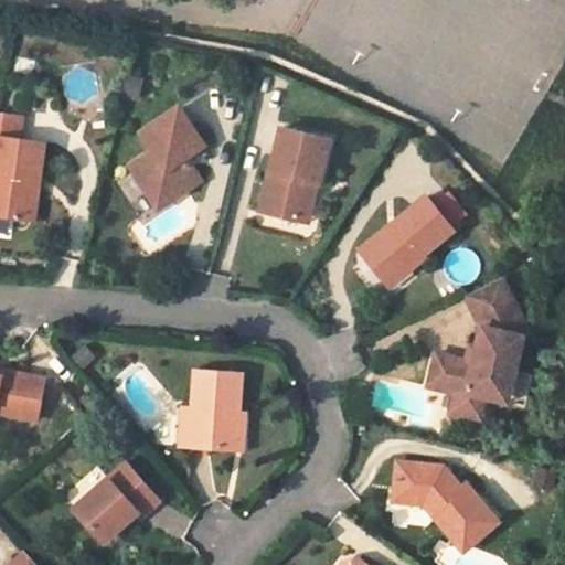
[(159,150),(136,166),(163,208),(205,180),(191,158),(210,146),(185,108),(148,132),(159,150)]
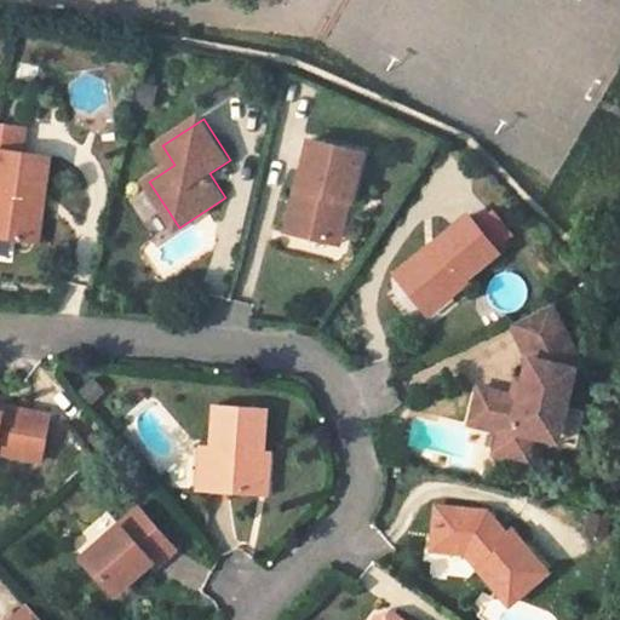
[(29,125),(0,121),(0,233),(33,239),(39,195),(47,196),(53,155),(26,150),(29,125)]
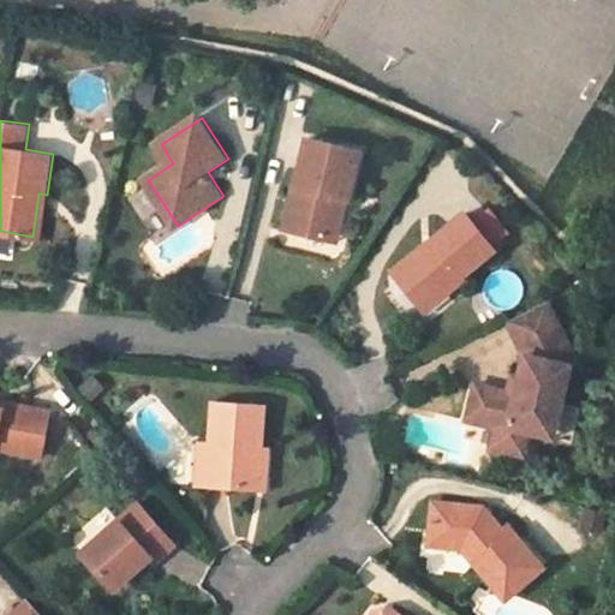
[(363,153),(309,141),(287,231),(330,240),(340,198),(352,202),(363,153)]
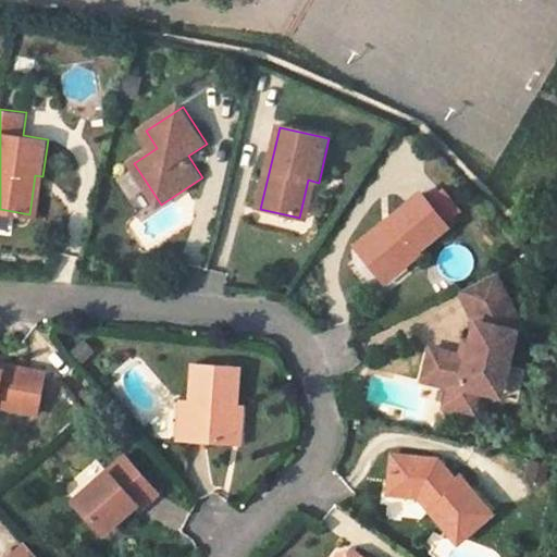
[(37,215),(42,176),(35,175),(29,214),(37,215)]
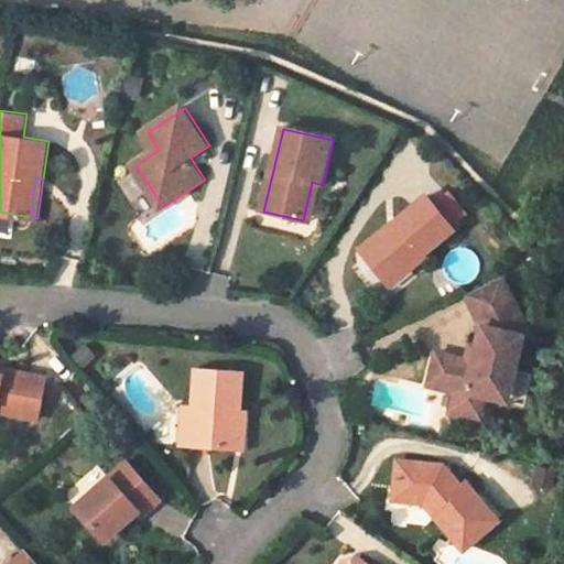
[(313,224),(323,185),(312,182),(303,220),(313,224)]
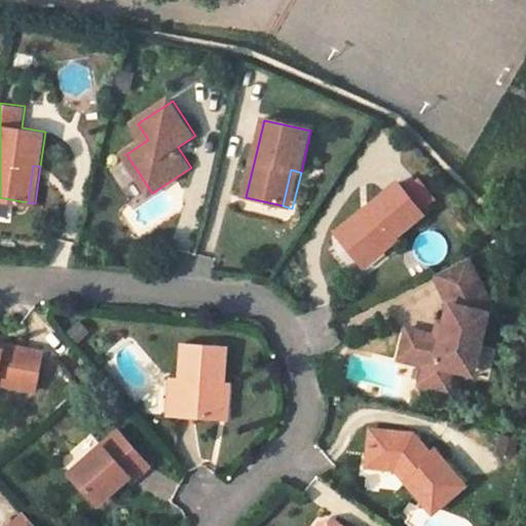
[(426,212),(400,181),(372,204),(375,208),(369,214),(365,210),(338,233),(360,258),(380,240),(387,249),(401,236),(400,234),(426,212)]
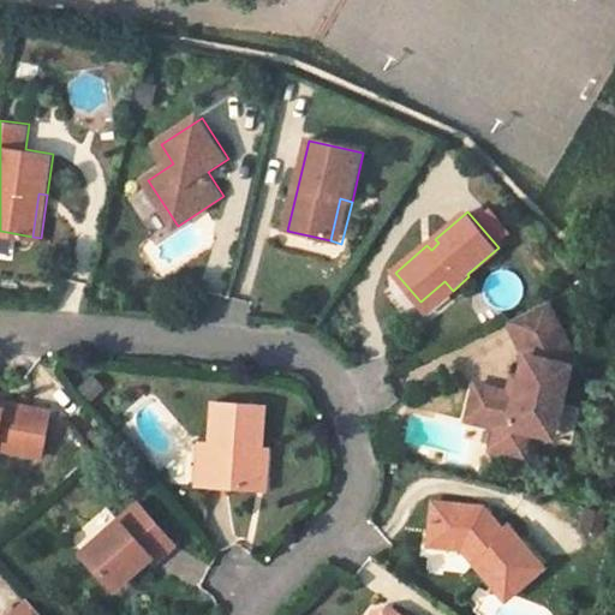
[(445,281),(421,302),(429,311),(453,291),(445,281)]
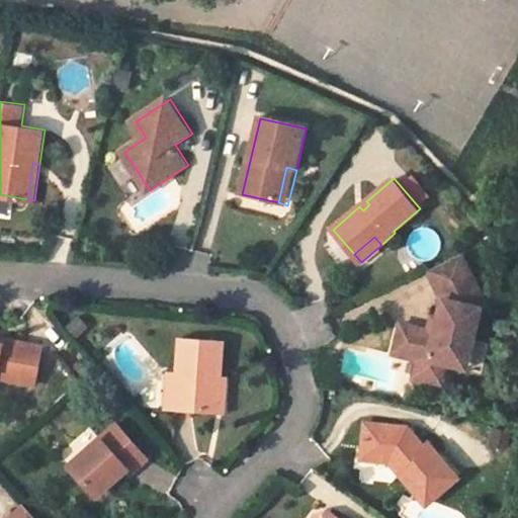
[(468,251),(436,266),(451,295),(446,298),(441,316),(438,329),(431,328),(410,321),(403,325),(397,344),(401,351),(421,356),(429,359),(425,376),(452,383),(457,363),(459,356),(479,362),(494,309),(497,307),(468,251)]
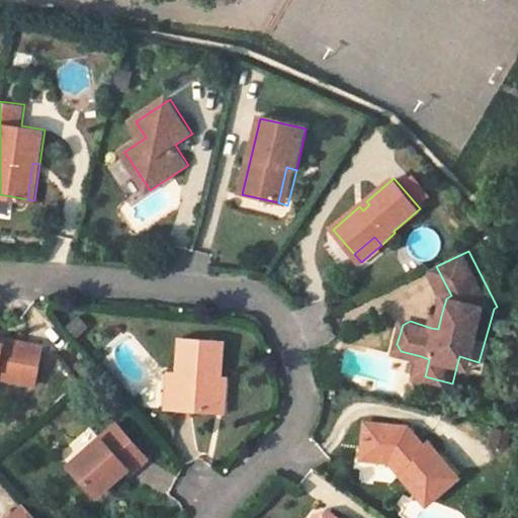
[(431,268),(446,298),(451,295),(436,266),(431,268)]
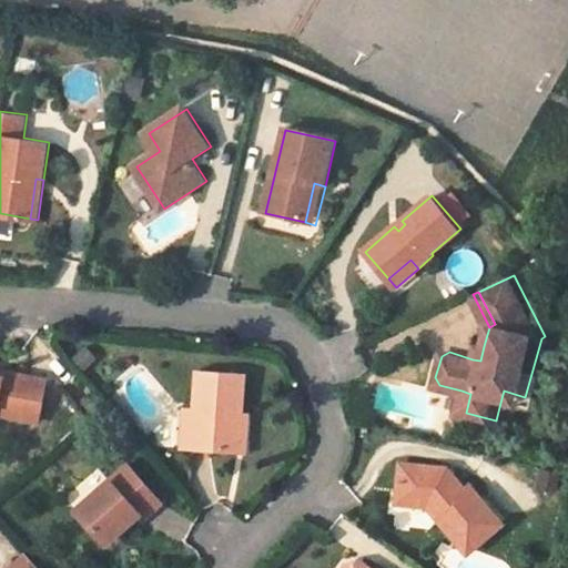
[(484,346),(477,344),(473,359),(480,361),(484,346)]
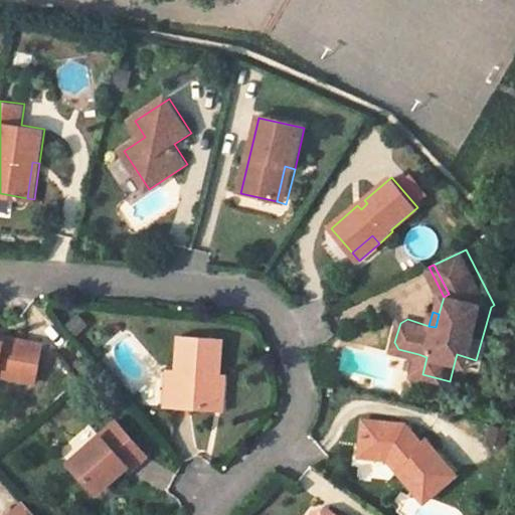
[(223,337),(180,333),(177,369),(174,406),(217,410),(219,375),(223,337)]
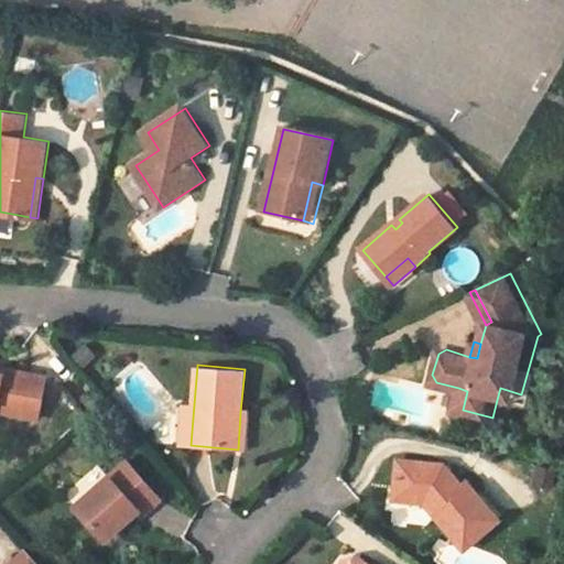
[(0,408),(39,416),(47,376),(4,367),(3,373),(0,372),(0,408)]
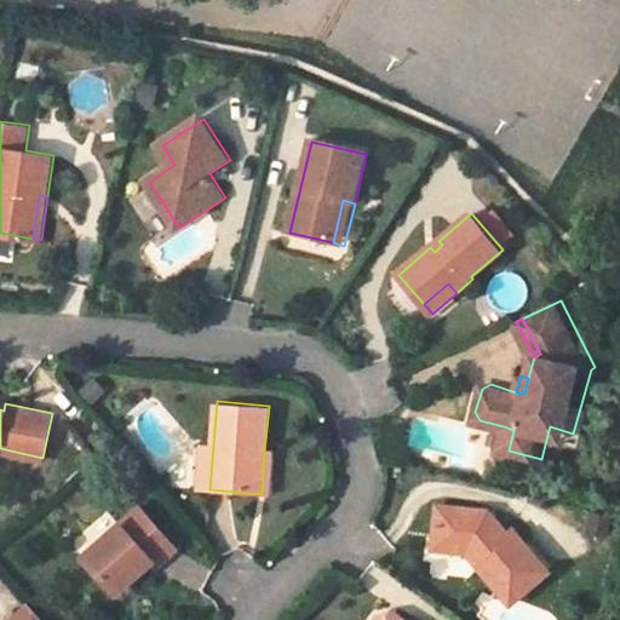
[(498,447),(509,451),(514,430),(504,426),(498,447)]
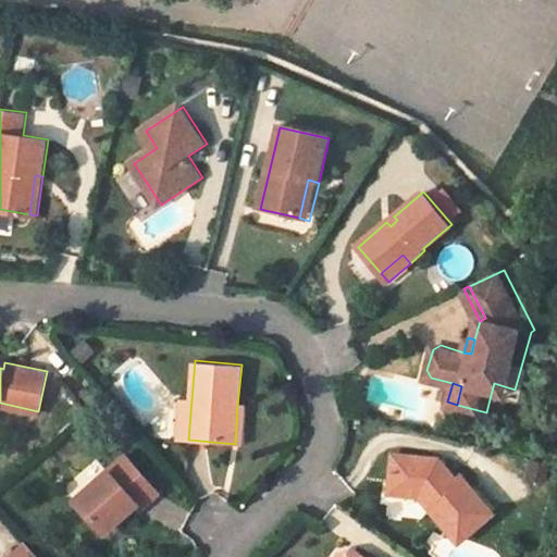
[(492,391),(512,397),(515,390),(494,383),(492,391)]
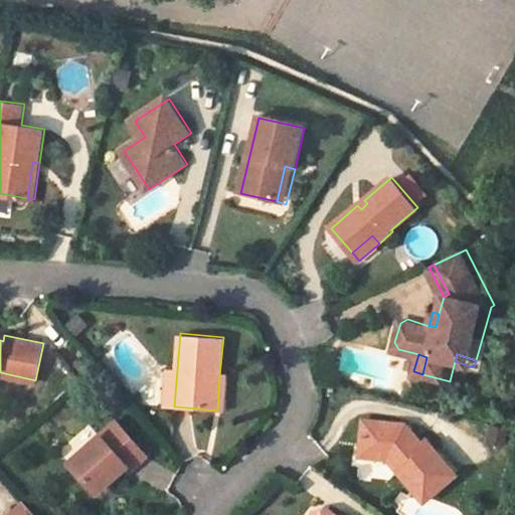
[(174,406),(177,369),(167,369),(164,405),(174,406)]
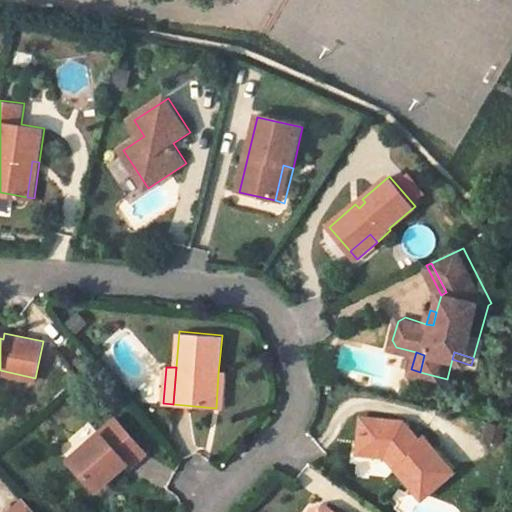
[(224,373),(218,373),(216,408),(221,408),(224,373)]
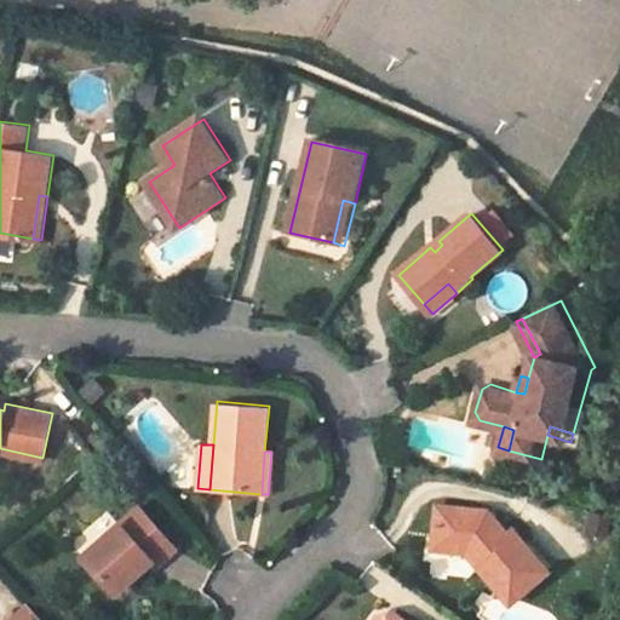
[(471,510),(430,505),(428,539),(445,540),(445,552),(459,555),(505,607),(545,573),(497,511),(484,523),(471,510)]
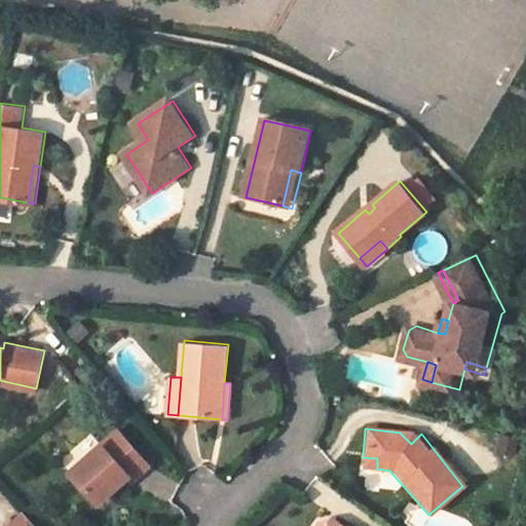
[(119,429),(72,472),(99,502),(113,489),(116,493),(149,464),(119,429)]
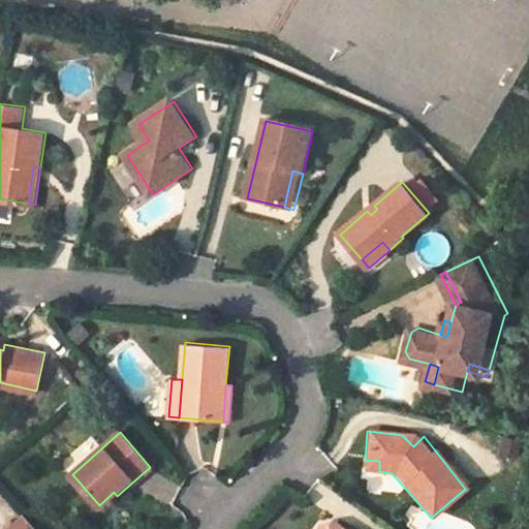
[(379,461),(365,460),(364,470),(379,471),(379,461)]
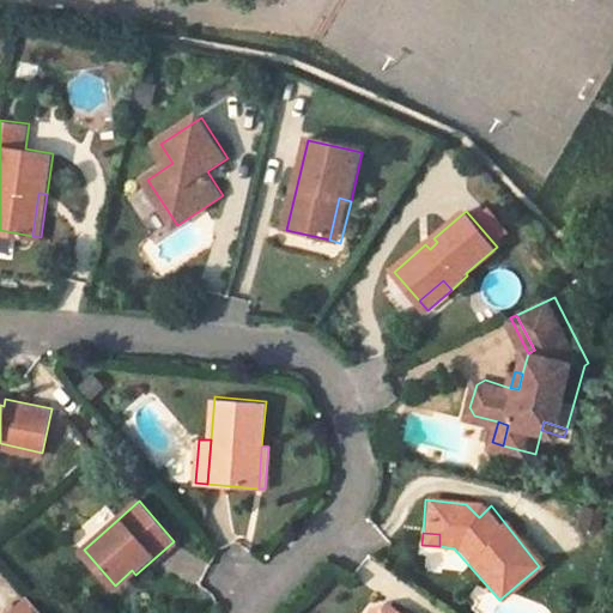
[(44,612),(30,596),(10,612),(44,612)]
